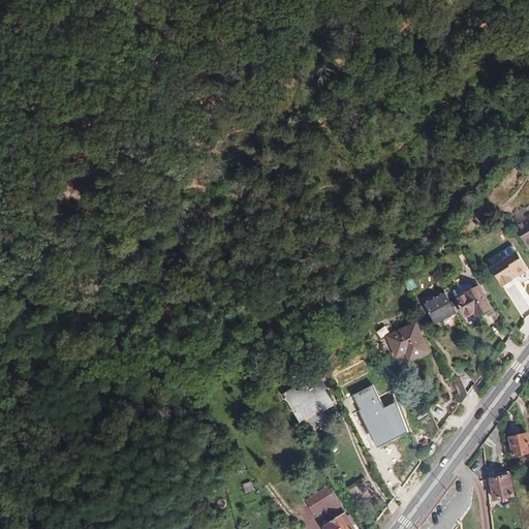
[(528,217),(516,225),(528,247),(528,217)]
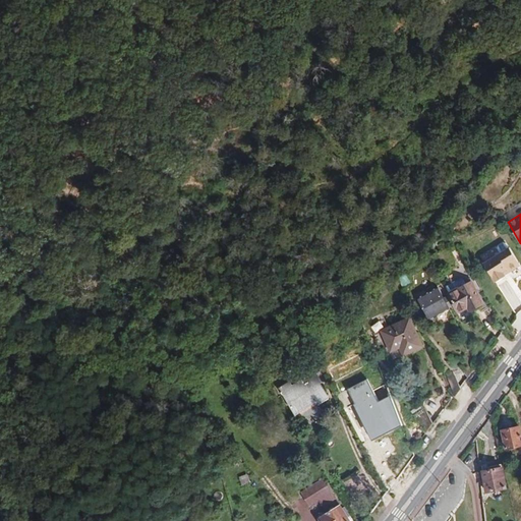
[(520,270),(520,268),(520,266),(512,251),(486,268),(498,286),(508,280),(507,279),(506,277),(511,273),(513,275),(520,270)]
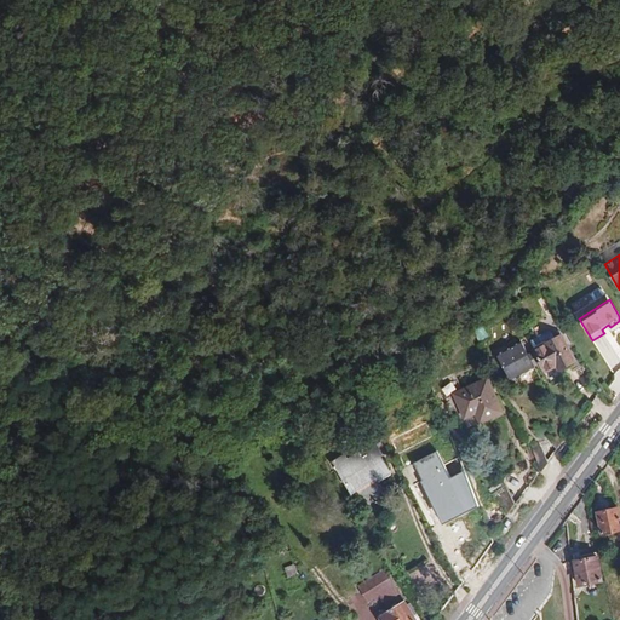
[(482,326),(475,331),(481,340),(488,336),(482,326)]
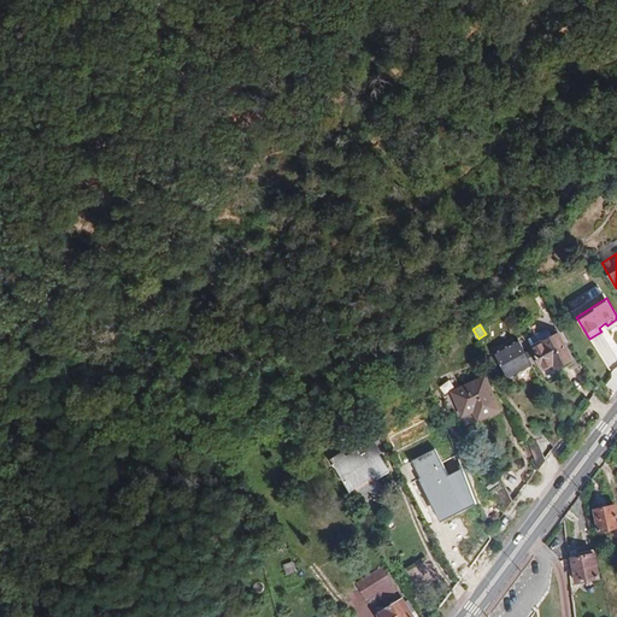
[(547,330),(527,342),(542,370),(553,364),(556,369),(571,360),(557,334),(551,338),(547,330)]
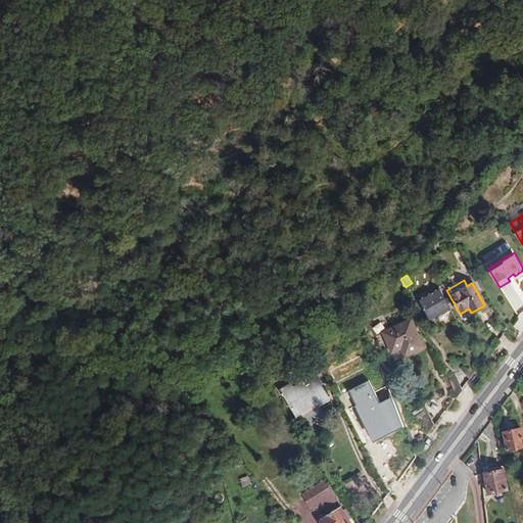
[(452,310),(439,288),(419,300),(430,321),(452,310)]
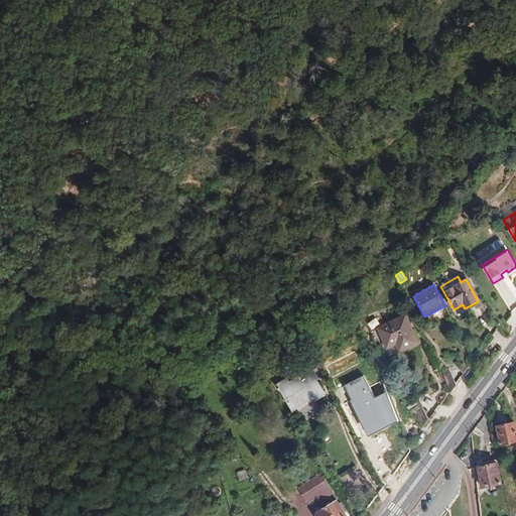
[(405,314),(377,328),(386,349),(395,345),(399,353),(418,343),(405,314)]
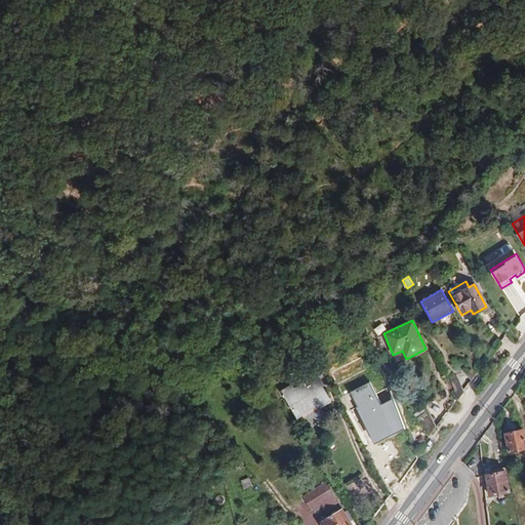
[(397,364),(406,361),(403,354),(394,358),(397,364)]
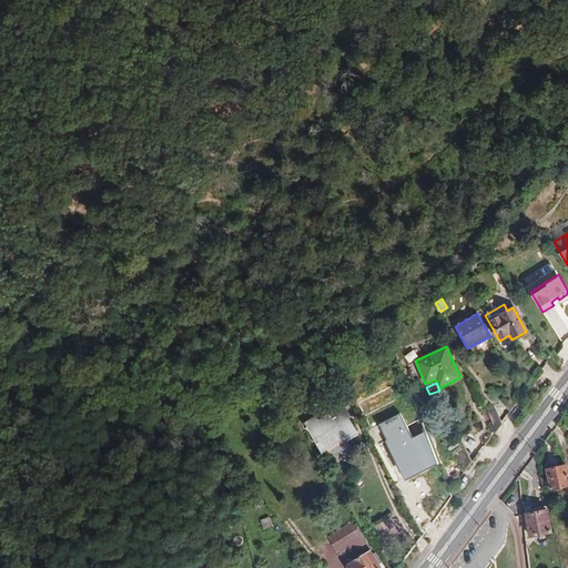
[(315,417),(305,424),(322,452),(344,437),(346,440),(357,433),(348,418),(350,416),(343,405),(318,422),(315,417)]
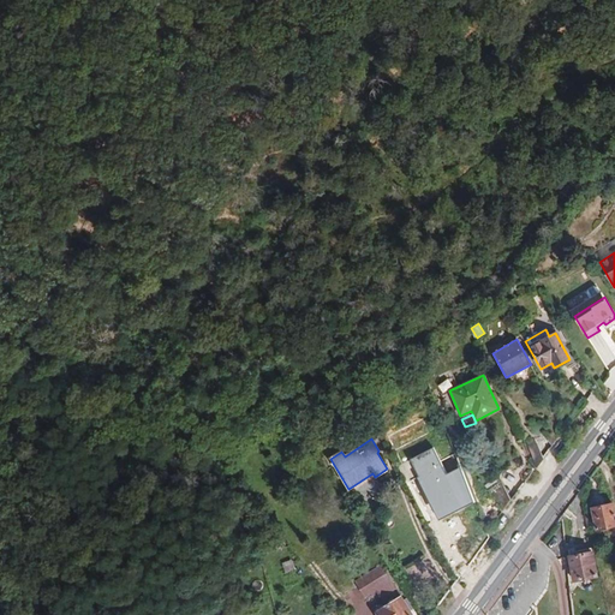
[(543,458),(535,441),(526,448),(536,467),(543,458)]
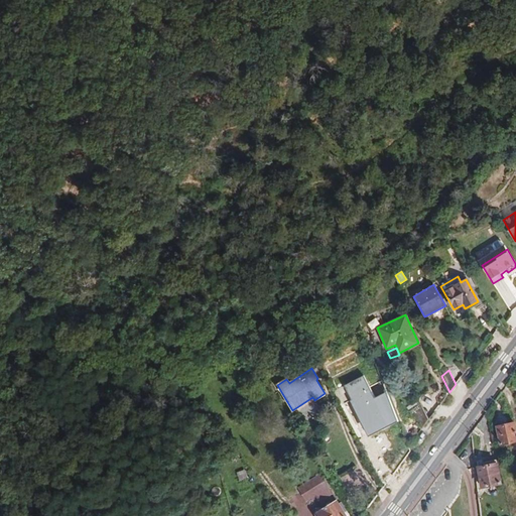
[(370,388),(364,377),(344,386),(369,438),(401,422),(382,382),(370,388)]
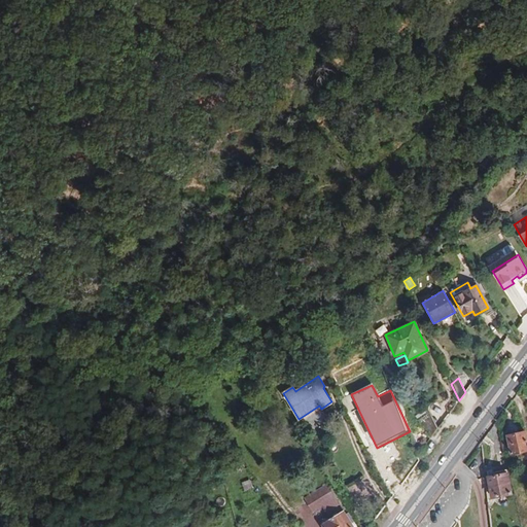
[(427,409),(414,420),(429,440),(438,427),(427,409)]
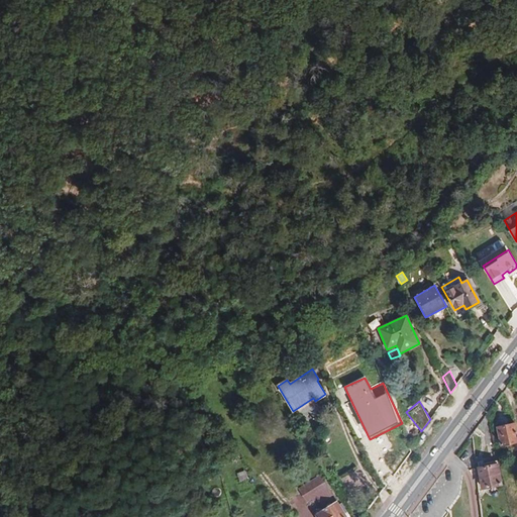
[(516,429),(516,423),(498,427),(501,445),(516,441),(516,429)]
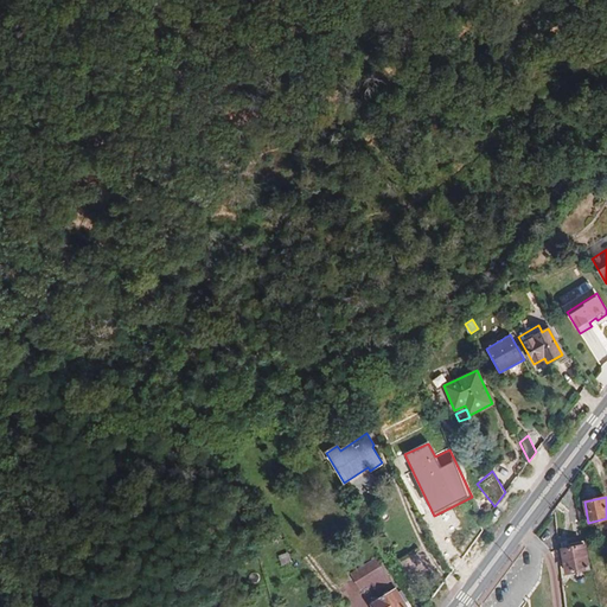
[(590,568),(585,544),(562,549),(566,574),(590,568)]
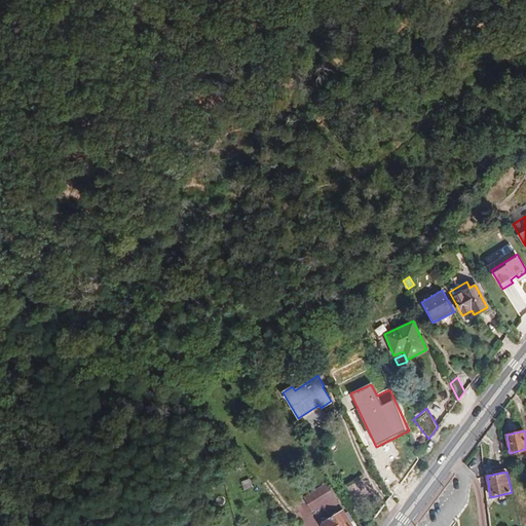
[(215,477),(204,481),(207,488),(217,485),(215,477)]
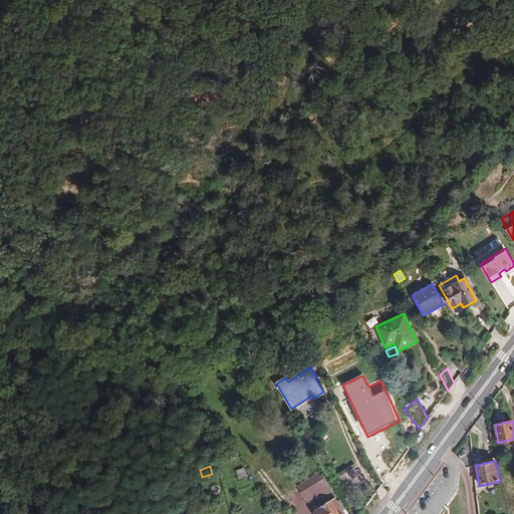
[(341,474),(350,489),(362,482),(354,467),(341,474)]
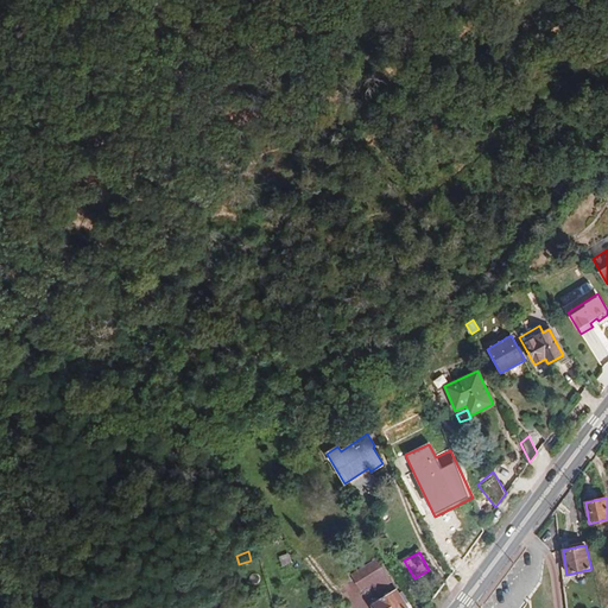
[(289,555),(279,558),(282,567),(292,563),(289,555)]
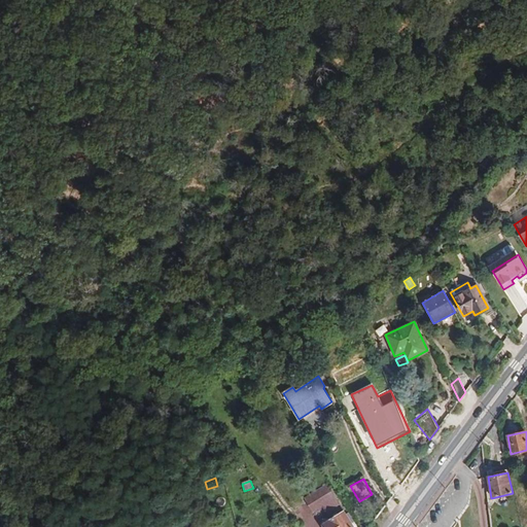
[(322,525),(323,526),(352,526),(325,485),(305,498),(313,512),(322,505),(330,519),(322,525)]
